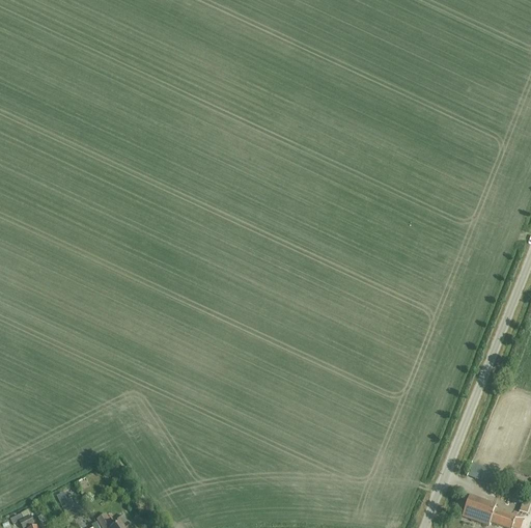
[(477,478),(493,483),(497,470),(481,465),(477,478)]
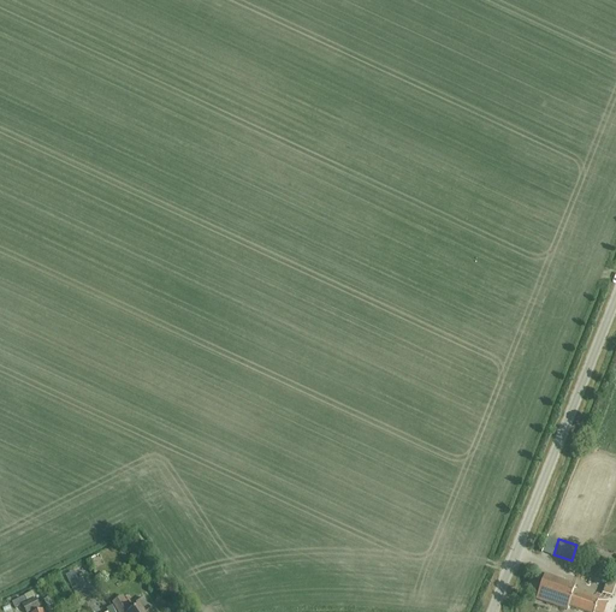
[(86,558),(90,566),(104,560),(99,551),(98,552),(86,558)]
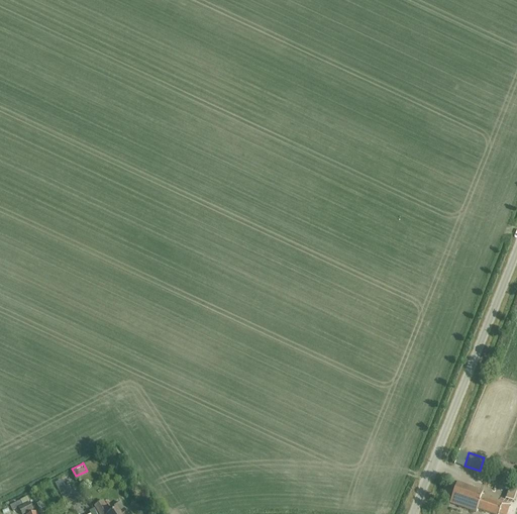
[(61,477),(65,485),(76,479),(72,471),(61,477)]
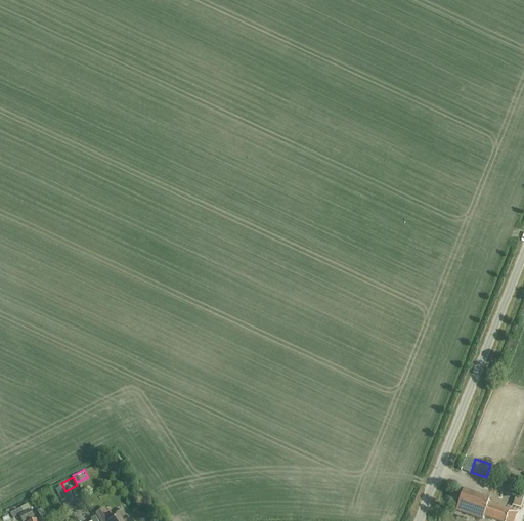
[(483,514),(504,520),(508,510),(496,506),(497,503),(488,500),(489,496),(463,487),(455,508),(482,517),(483,514)]
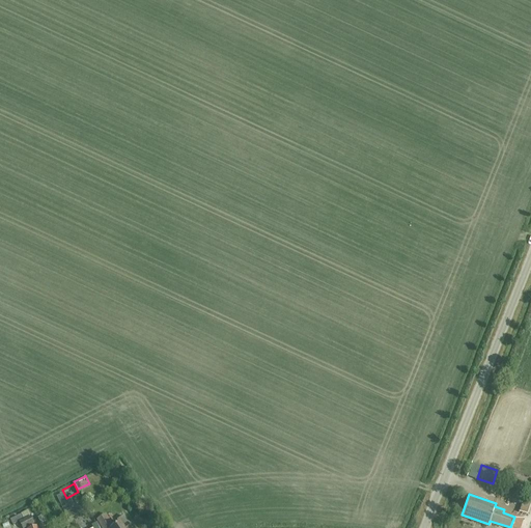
[(10,517),(12,523),(17,521),(17,519),(30,511),(27,507),(10,517)]
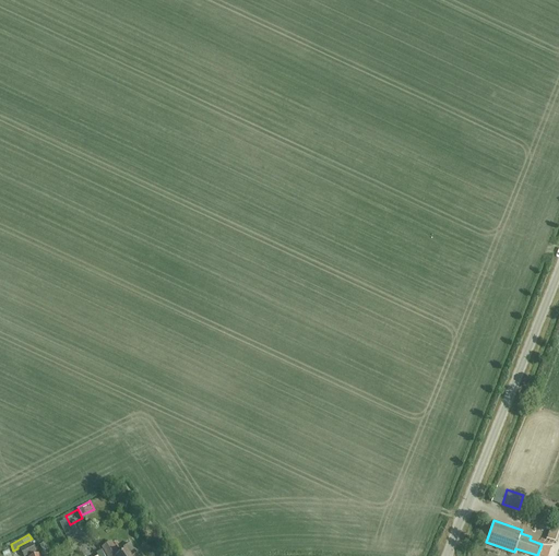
[(45,539),(43,541),(39,535),(36,537),(44,549),(49,546),(45,539)]
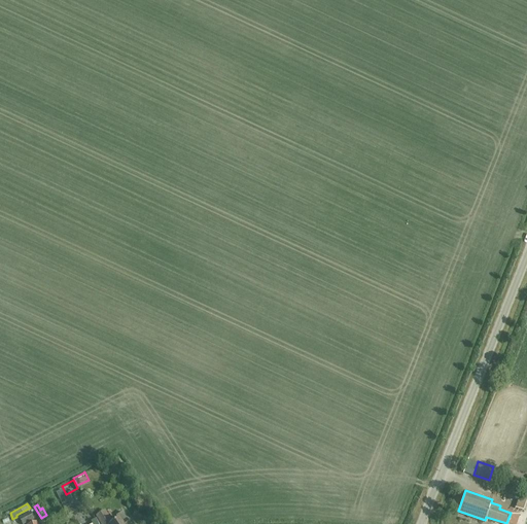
[(19,515),(23,523),(34,517),(30,509),(19,515)]
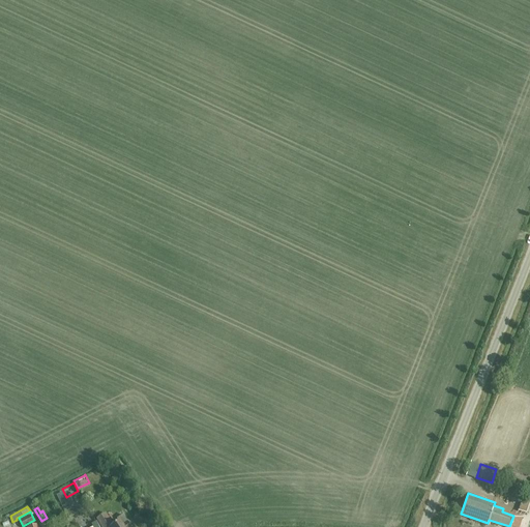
[(105,511),(96,517),(102,526),(130,526),(122,514),(117,517),(119,520),(112,525),(108,520),(109,519),(105,511)]
